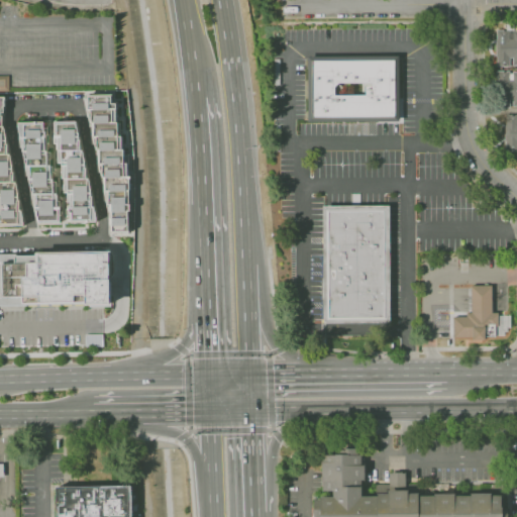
[(510,66),(497,67),(497,57),(496,57),(496,40),(497,40),(497,30),(509,30),(509,31),(512,31),(516,31),(516,65),(513,65),(513,58),(510,58),(510,66)]
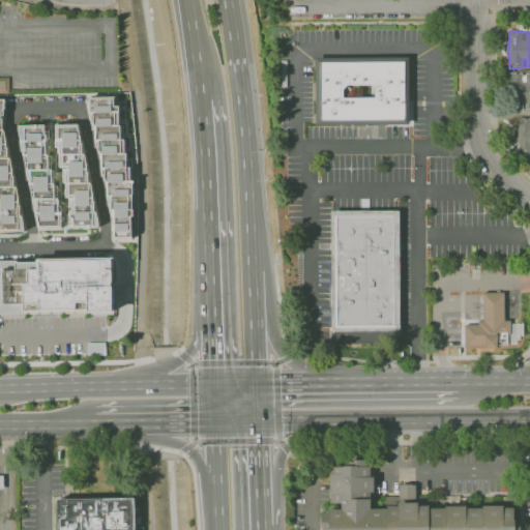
[(314,57),(406,57),(407,124),(314,125),(314,57)]
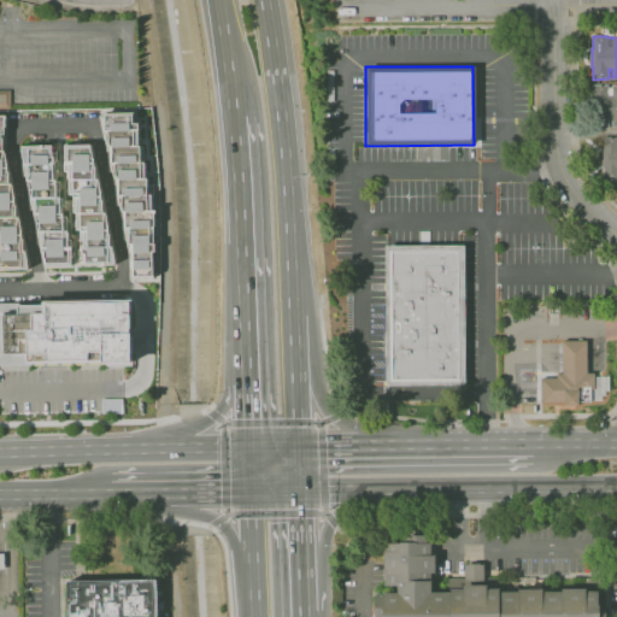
[(593,128),(593,111),(592,111),(592,98),(593,98),(592,84),(607,84),(609,95),(611,95),(611,87),(616,86),(616,127),(612,127),(612,118),(609,118),(609,128),(593,128)]
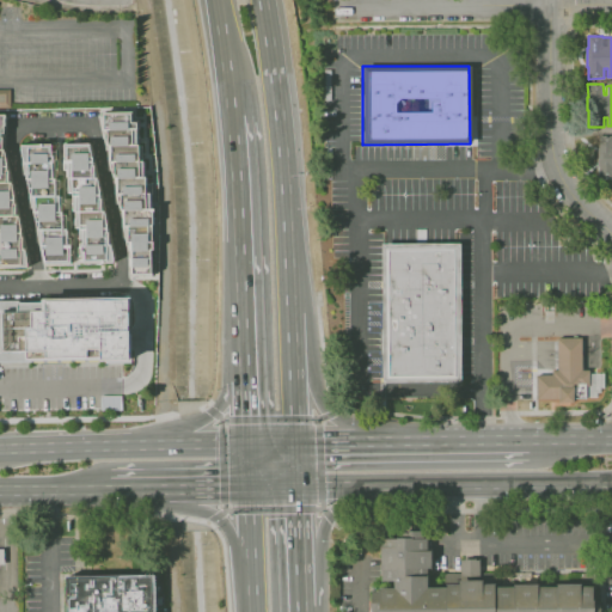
[(11,108),(0,108),(0,90),(10,90),(11,108)]
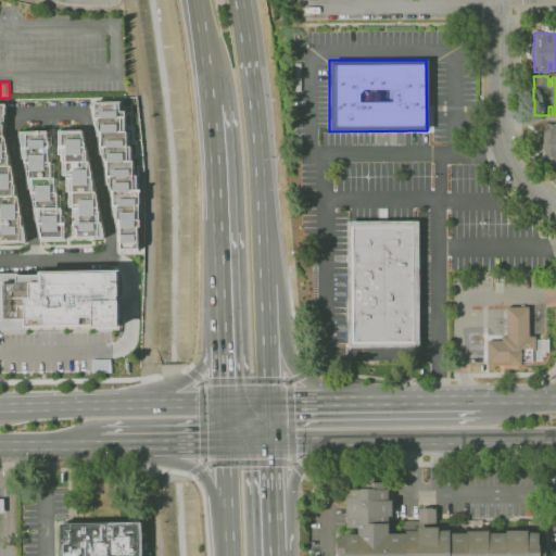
[(115,250),(141,247),(134,189),(128,146),(126,146),(122,110),(119,110),(118,100),(96,102),(115,250)]
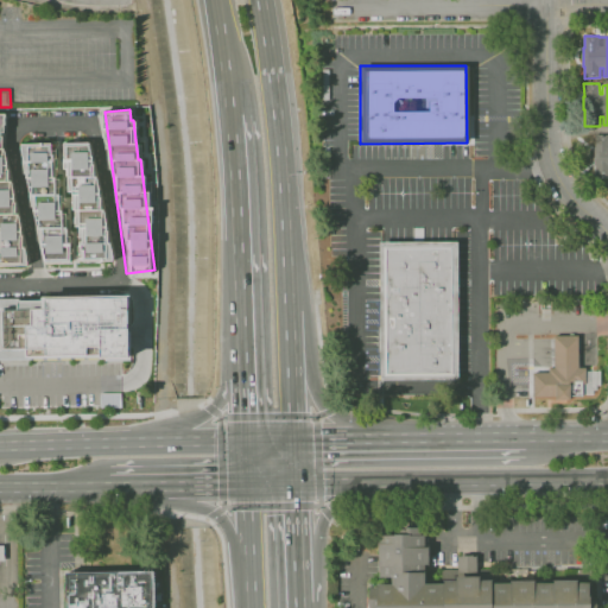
[(26,265),(25,249),(21,248),(19,214),(11,215),(7,151),(0,147),(0,143),(4,133),(2,115),(0,115),(0,261),(10,266),(26,265)]
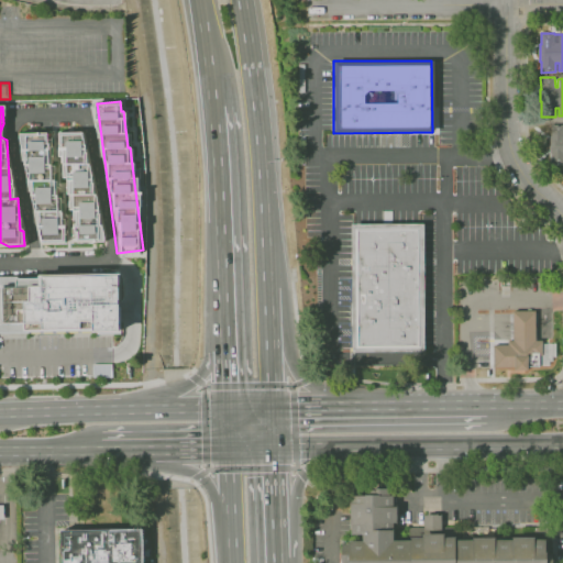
[(562,124),(549,125),(549,165),(562,164),(562,124)]
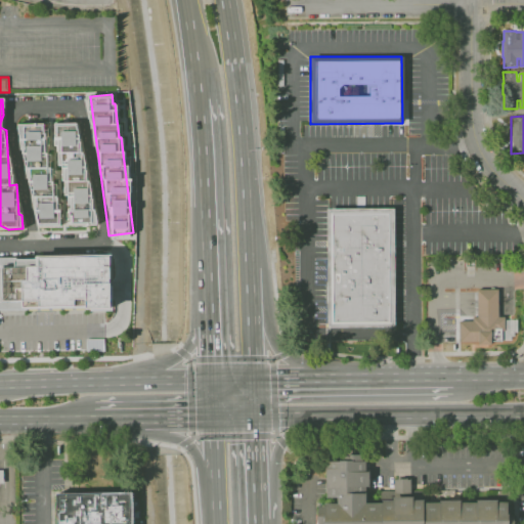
[(70,226),(89,225),(84,122),(56,123),(60,197),(69,195),(70,226)]
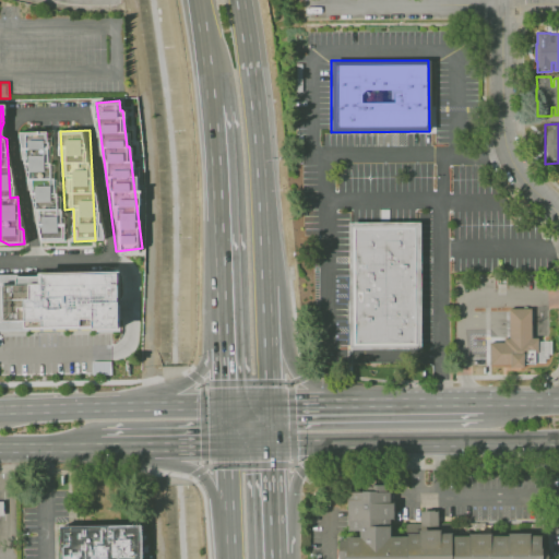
[(20,131),(21,171),(32,170),(34,239),(58,239),(55,131),(20,131)]
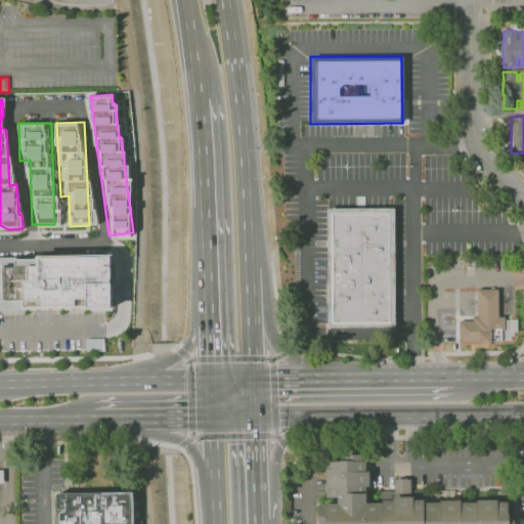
[(326,208),(394,207),(394,325),(326,325),(326,208)]
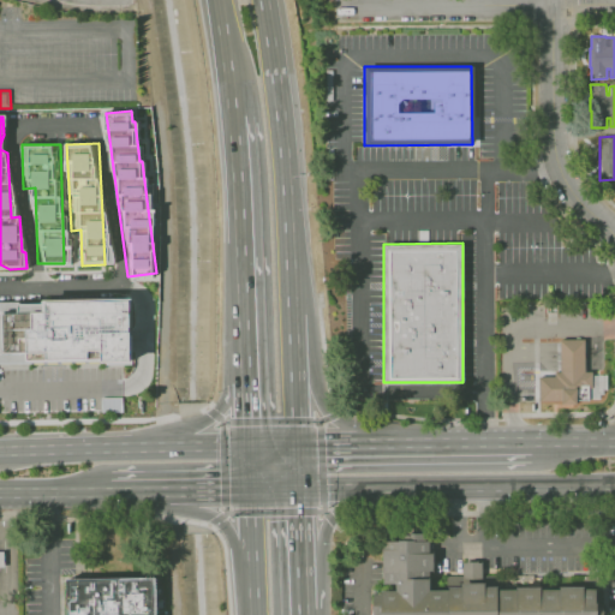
[(0,300),(0,362),(129,359),(126,298),(0,300)]
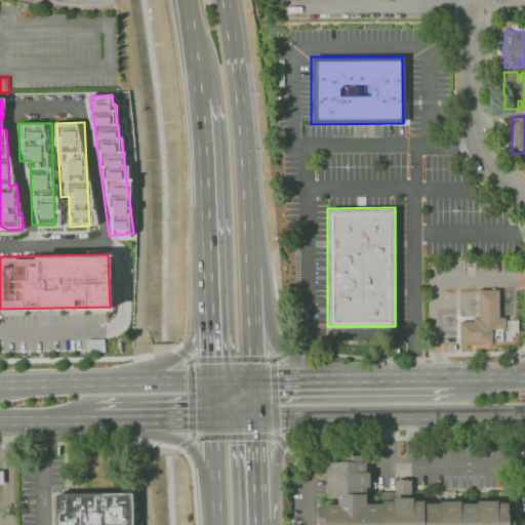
[(459,321),(473,321),(472,317),(477,317),(477,289),(497,289),(497,316),(503,316),(503,328),(501,328),(501,341),(491,341),(491,345),(478,345),(478,341),(459,341),(459,321)]
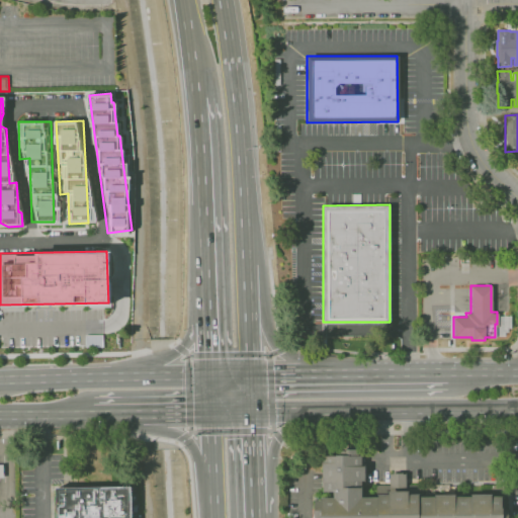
[(322,455),(334,455),(334,454),(339,454),(339,448),(358,448),(358,455),(361,455),(361,465),(363,465),(363,481),(360,481),(360,497),(375,497),(375,494),(386,494),(386,491),(407,491),(407,494),(418,494),(418,496),(433,496),(433,495),(453,494),(453,497),(470,496),(469,494),(490,494),(491,496),(501,496),(501,517),(313,517),(313,500),(320,500),(320,497),(332,497),(332,491),(321,491),(321,462),(322,462),(322,455)]
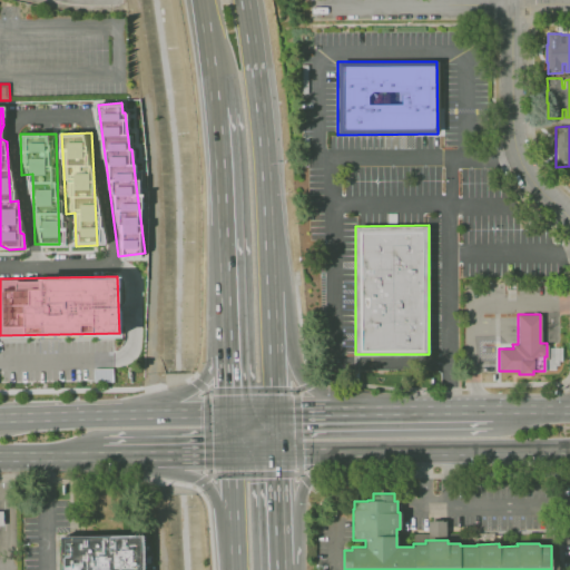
[(64,569),(65,538),(149,538),(149,569),(64,569)]
